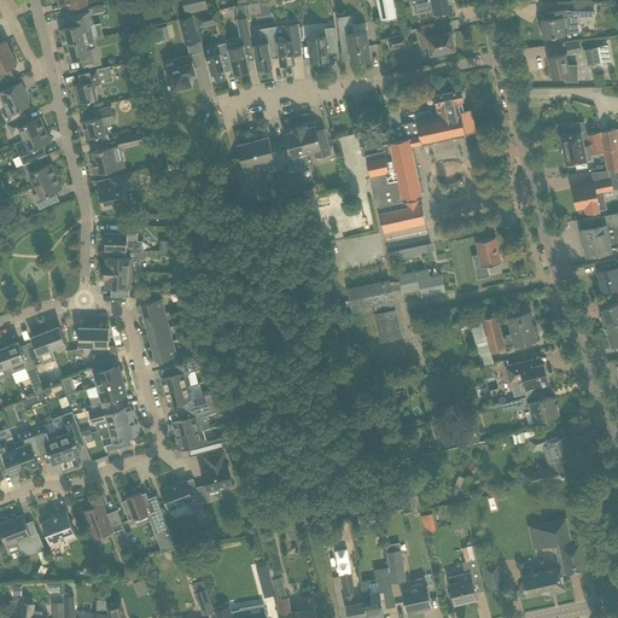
[(205,0),(182,0),(186,13),(208,9),(205,0)]
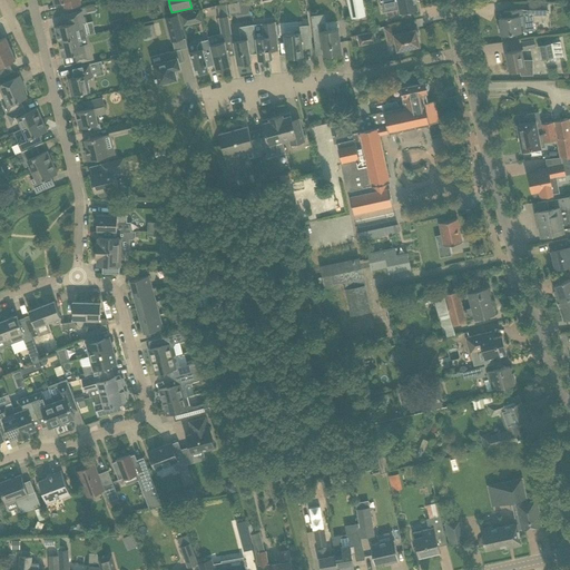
[(362,0),(346,0),(351,18),(365,16),(362,0)]
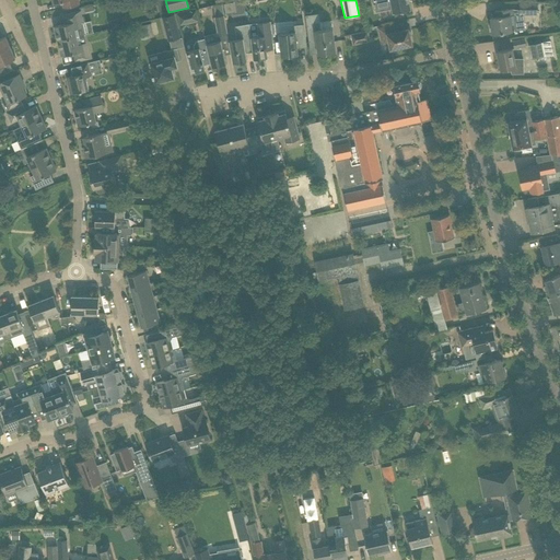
[(374,0),(376,11),(392,8),(392,13),(399,12),(410,10),(408,0),(374,0)]
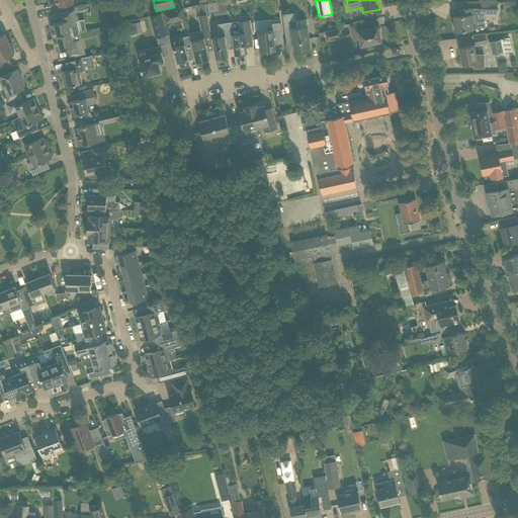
[(481,13),(497,13),(497,2),(481,2),(481,13)]
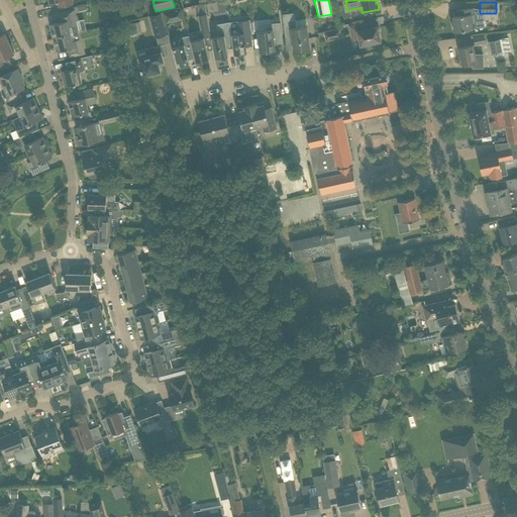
[(456,15),(453,16),(455,31),(466,29),(474,28),(486,27),(484,18),(476,20),(474,8),(467,9),(456,10),(456,15)]
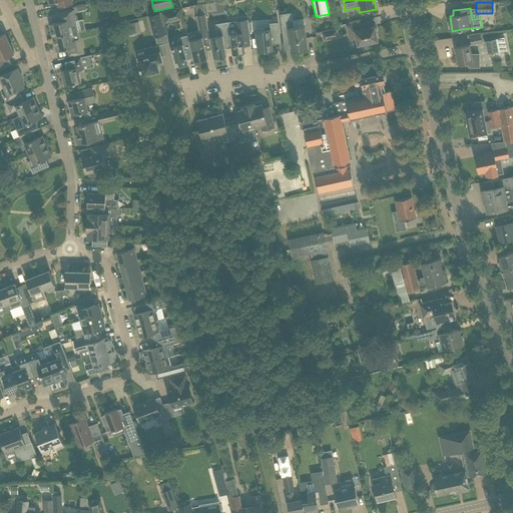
[(50,24),(53,38),(79,31),(77,24),(74,10),(57,14),(59,22),(50,24)]
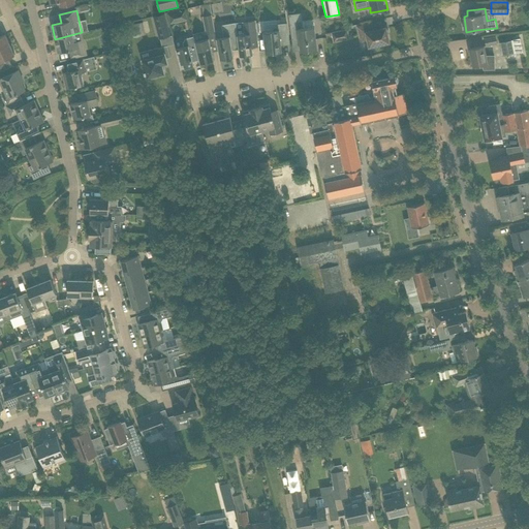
[(168,14),(170,23),(180,21),(178,12),(168,14)]
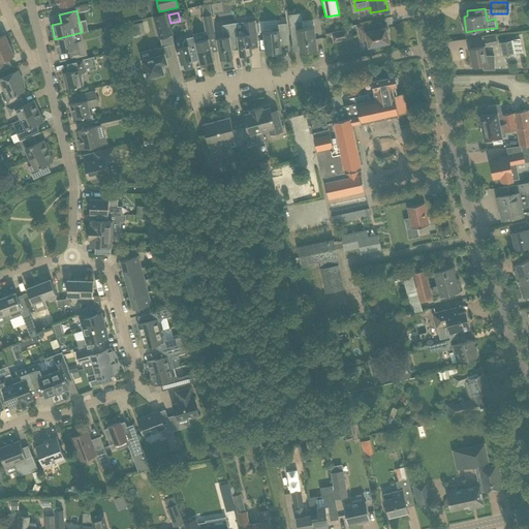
[(288,14),(290,30),(291,40),(299,39),(301,52),(303,51),(303,53),(310,52),(310,50),(317,50),(314,26),(302,28),(301,12),(288,14)]
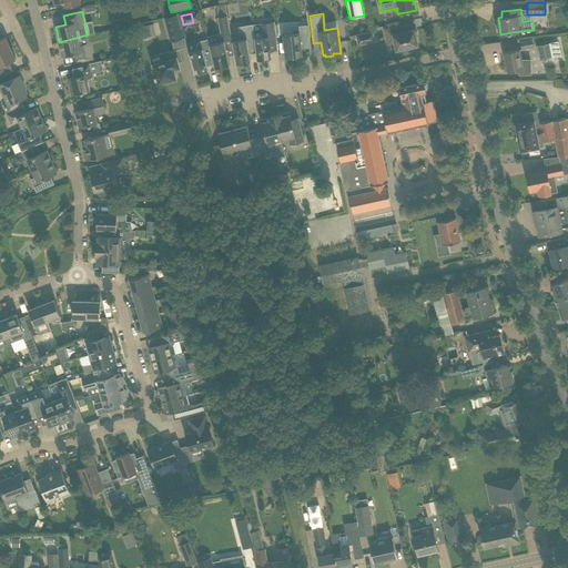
[(176,14),(164,18),(171,41),(183,39),(176,14)]
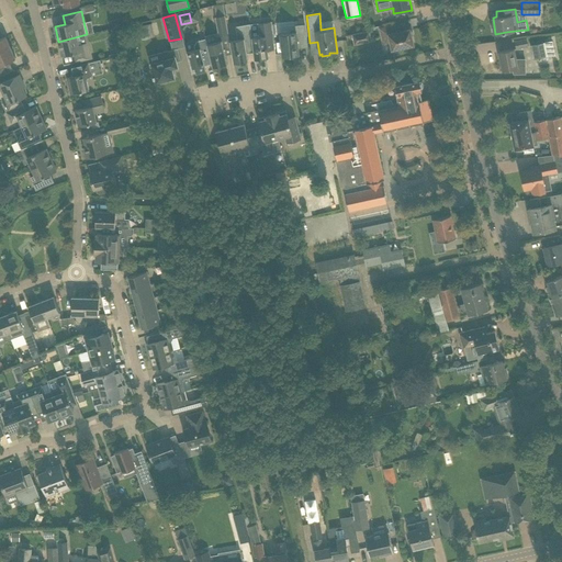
[(228,34),(225,14),(215,17),(218,36),(228,34)]
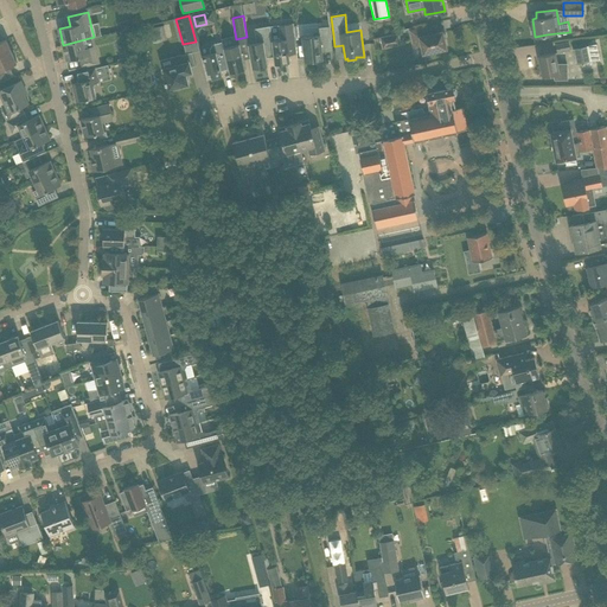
[(280,39),(272,39),(273,51),(275,64),(276,66),(285,65),(285,63),(291,62),(289,53),(296,53),(295,48),(296,48),(294,23),(278,25),(280,39)]
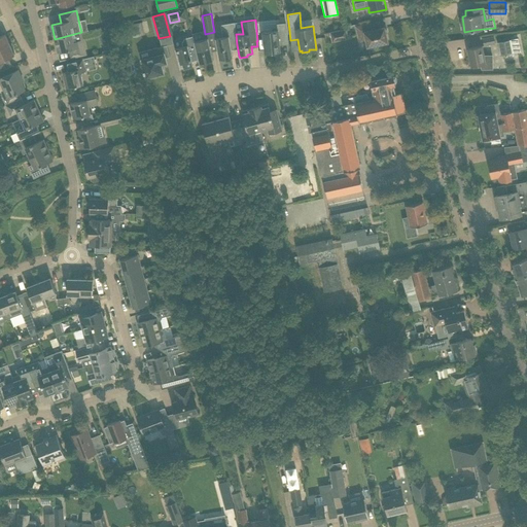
[(141,22),(131,24),(133,36),(144,33),(141,22)]
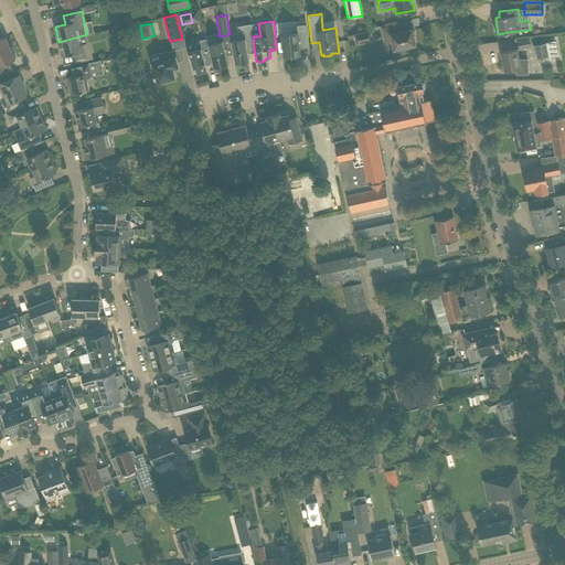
[(254,48),(253,36),(251,23),(236,27),(238,39),(231,41),(233,54),(235,63),(240,62),(241,64),(243,64),(245,63),(246,63),(247,61),(249,61),(247,49),(254,48)]
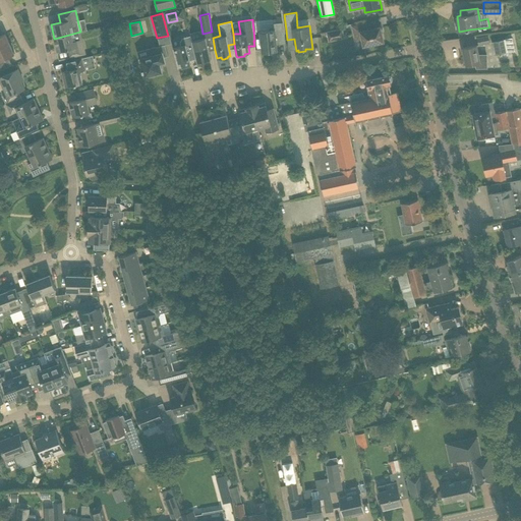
[(259,31),(261,43),(262,52),(264,52),(264,54),(270,53),(270,52),(277,51),(277,45),(285,44),(283,22),(274,23),(268,30),(259,31)]
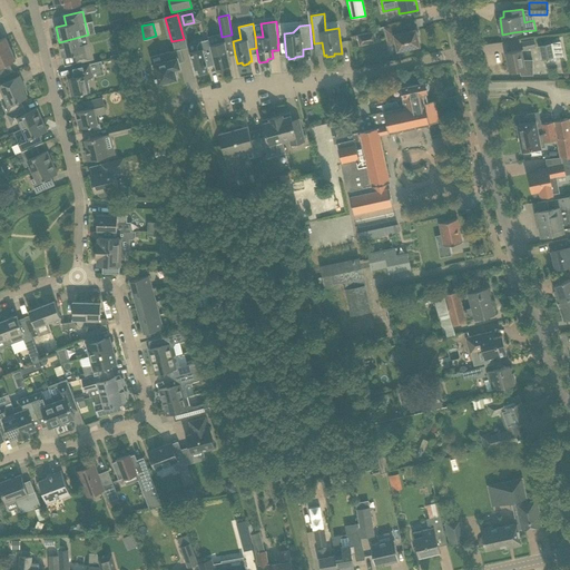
[(385,29),(387,39),(395,38),(397,50),(399,50),(401,51),(403,52),(405,52),(408,51),(409,50),(410,48),(420,46),(418,37),(419,35),(419,32),(416,31),(416,30),(402,32),(400,26),(385,29)]
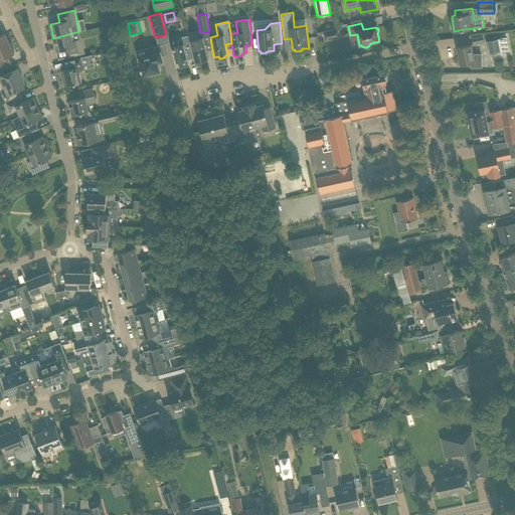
[(323,31),(325,40),(339,37),(337,28),(323,31)]
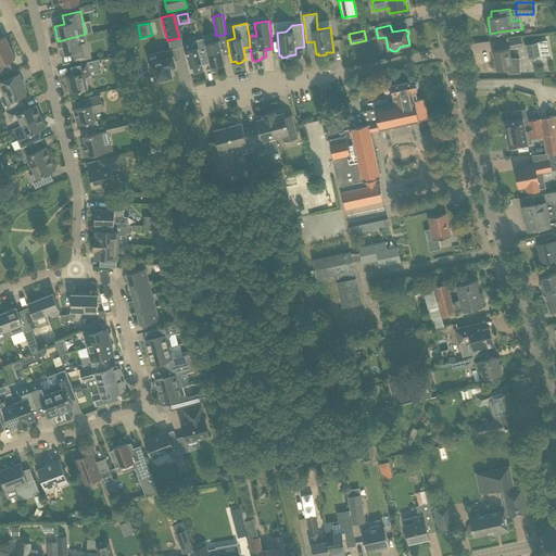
[(86,34),(58,41),(61,55),(72,53),(74,62),(91,58),(88,41),(87,41),(86,34)]
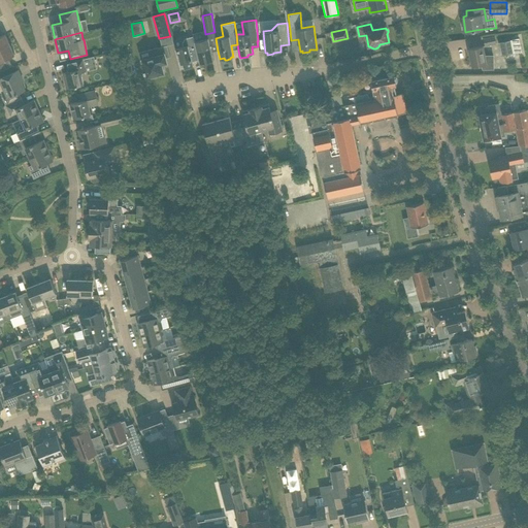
[(0,36),(0,48),(9,44),(5,34),(0,36)]
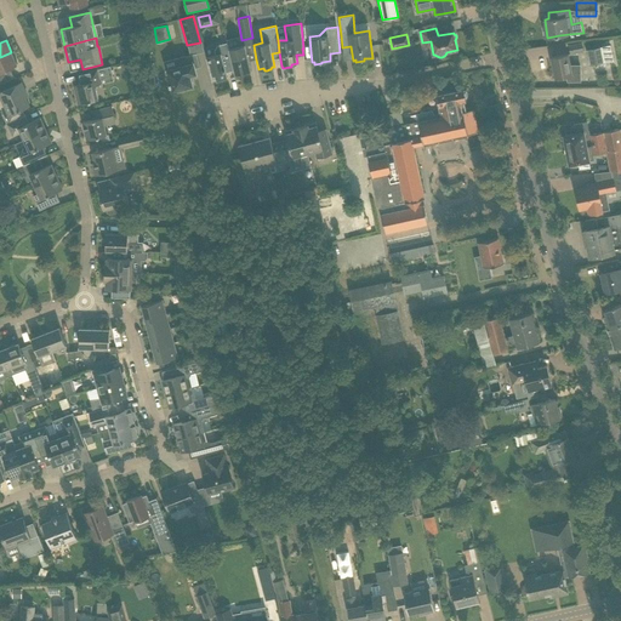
[(232,62),(228,49),(227,43),(217,45),(214,50),(215,55),(206,57),(212,80),(215,80),(216,81),(217,83),(223,80),(224,79),(223,78),(228,77),(224,64),(232,62)]
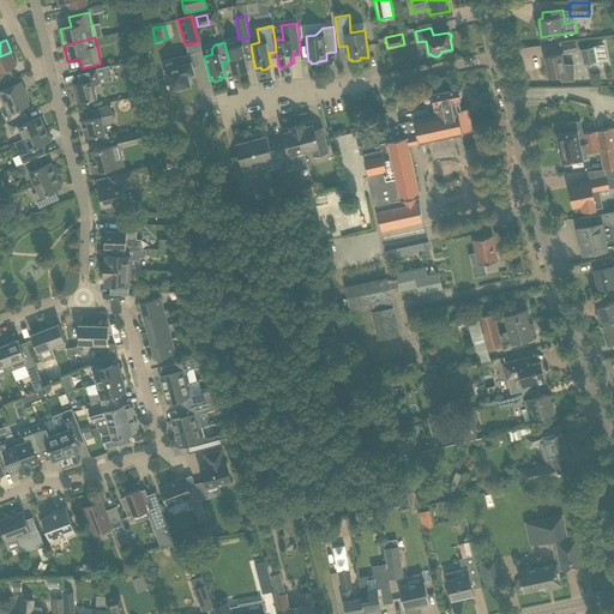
[(561,44),(564,54),(577,52),(575,42),(561,44)]
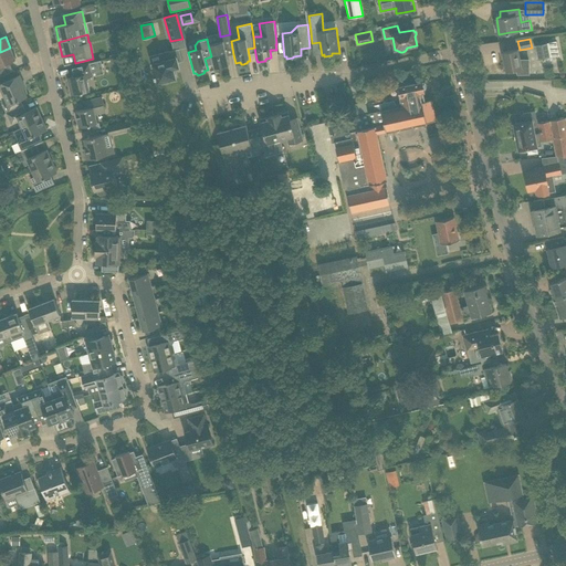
[(223,40),(208,44),(211,56),(213,67),(216,67),(218,70),(222,69),(223,66),(229,64),(223,40)]
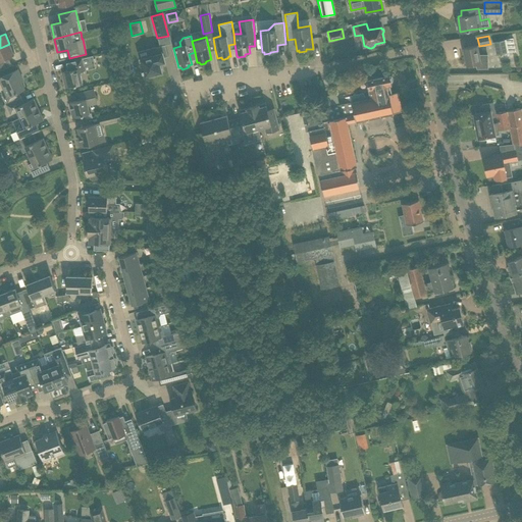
[(496,55),(515,51),(513,38),(492,41),(496,55)]
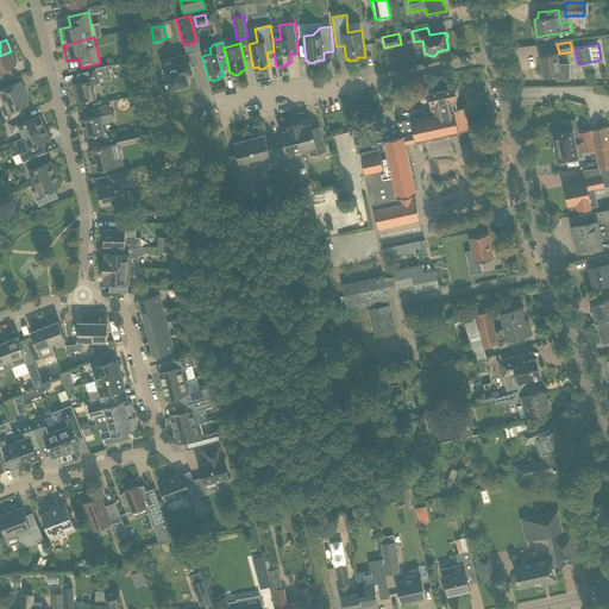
[(0,56),(0,70),(17,64),(11,51),(0,56)]
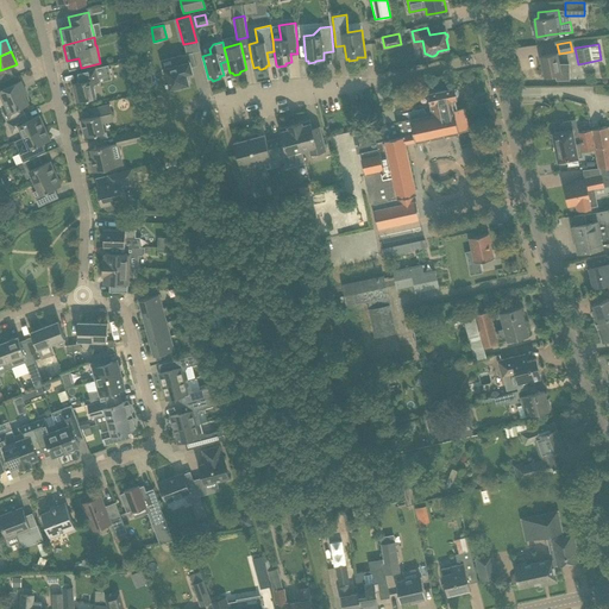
[(173,66),(164,68),(167,81),(165,81),(167,85),(168,85),(169,89),(171,89),(171,90),(180,88),(180,87),(182,86),(181,85),(188,82),(187,74),(193,71),(192,67),(196,66),(193,52),(182,55),(171,58),(171,61),(173,66)]
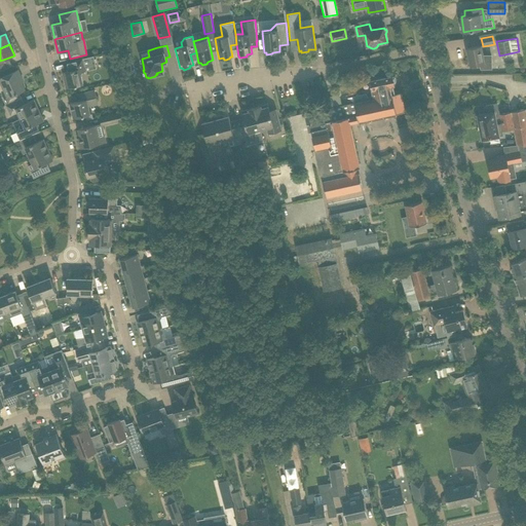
[(466,48),(471,66),(480,64),(481,69),(491,69),(491,54),(483,54),(482,45),(466,48)]
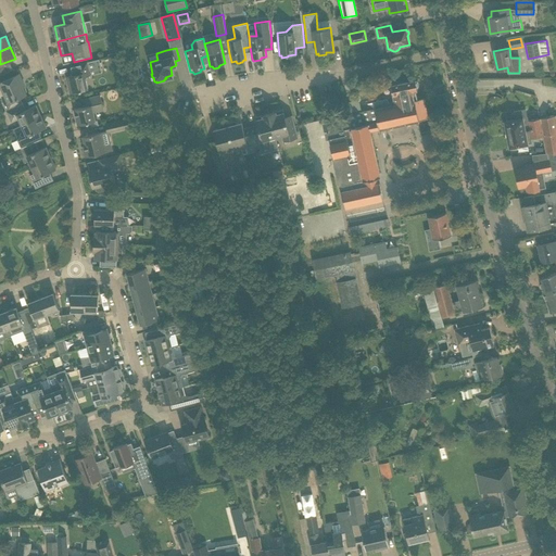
[(86,76),(90,75),(87,62),(71,66),(72,75),(66,76),(70,93),(88,89),(86,76)]
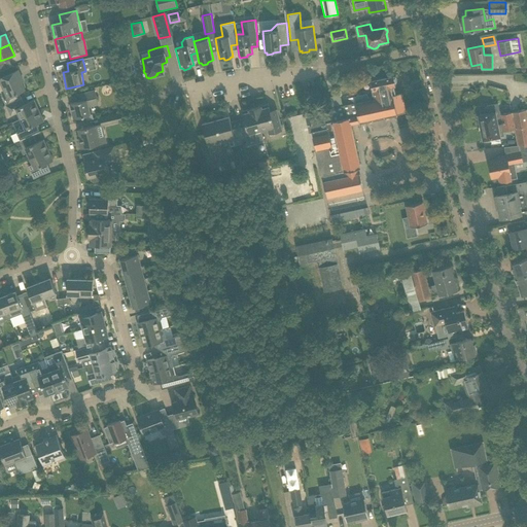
[(0,77),(0,81),(9,103),(21,98),(19,93),(25,90),(20,78),(22,77),(18,70),(0,77)]
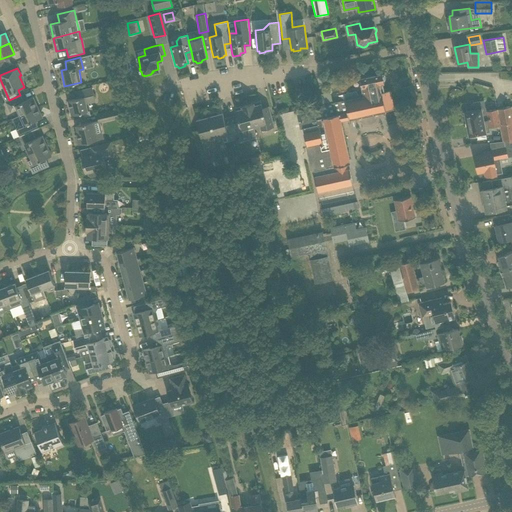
[(344,93),(345,100),(384,92),(382,83),(384,82),(386,79),(385,76),(382,74),(382,73),(360,78),(363,93),(357,94),(357,91),(344,93)]
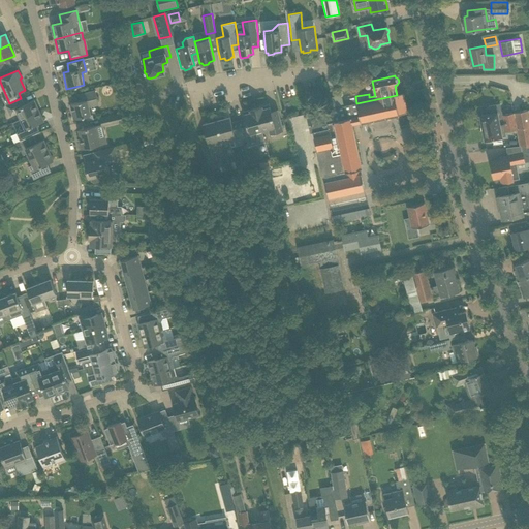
[(91,115),(90,107),(98,104),(95,91),(78,95),(80,102),(70,104),(73,119),(91,115)]
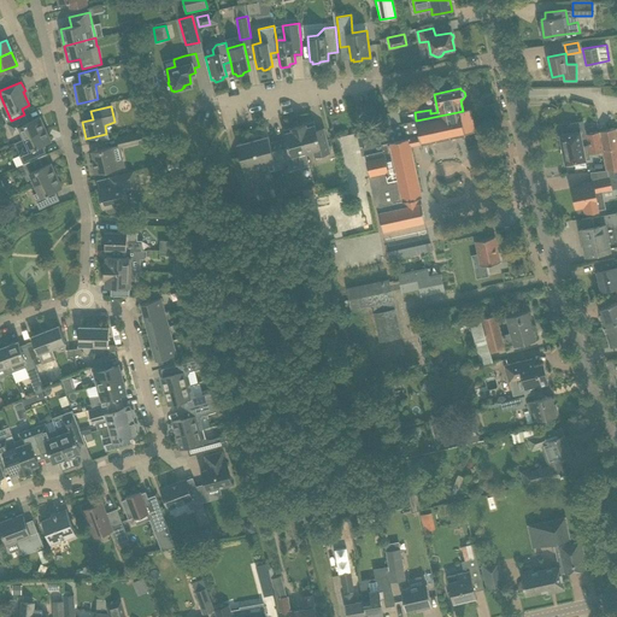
[(401,124),(387,127),(388,134),(363,140),(364,147),(359,147),(362,156),(365,154),(375,206),(377,205),(378,212),(383,231),(425,222),(421,204),(419,204),(417,197),(421,197),(410,145),(421,142),(421,144),(465,134),(475,131),(470,109),(463,111),(416,121),(401,124)]
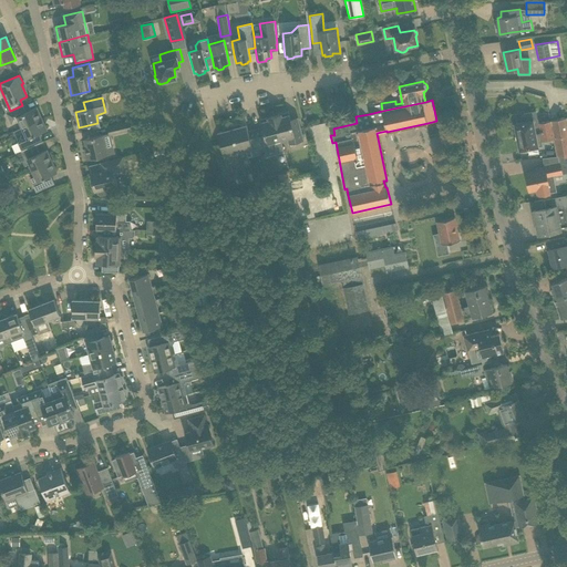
[(353,105),(356,116),(369,114),(366,102),(353,105)]
